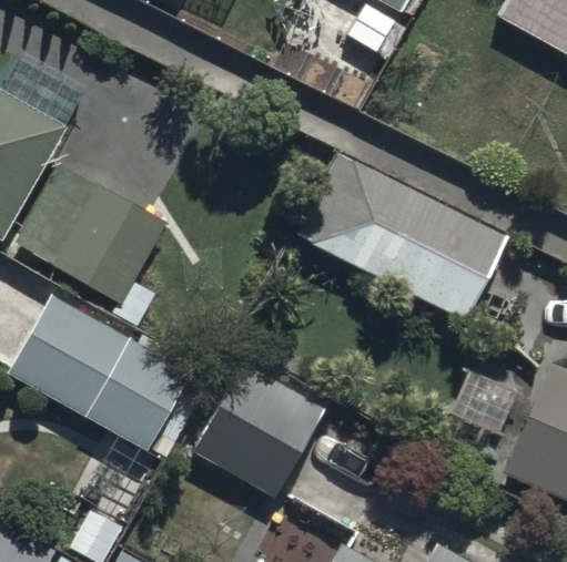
[(412,0),(378,0),(405,14),(412,0)]
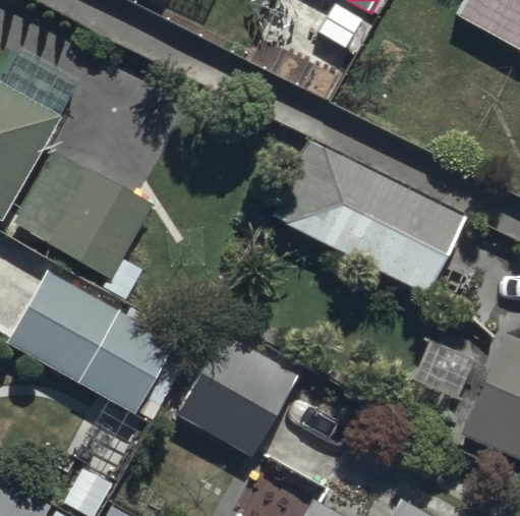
[(519,0),(465,0),(456,18),(519,51),(519,0)]
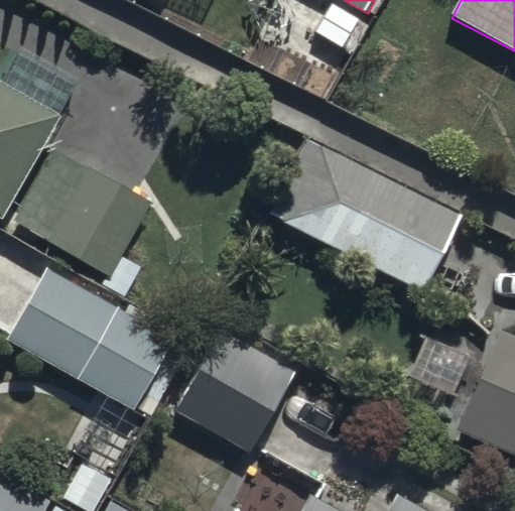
[(0,212),(6,215),(82,77),(22,44),(2,80),(0,79),(0,212)]
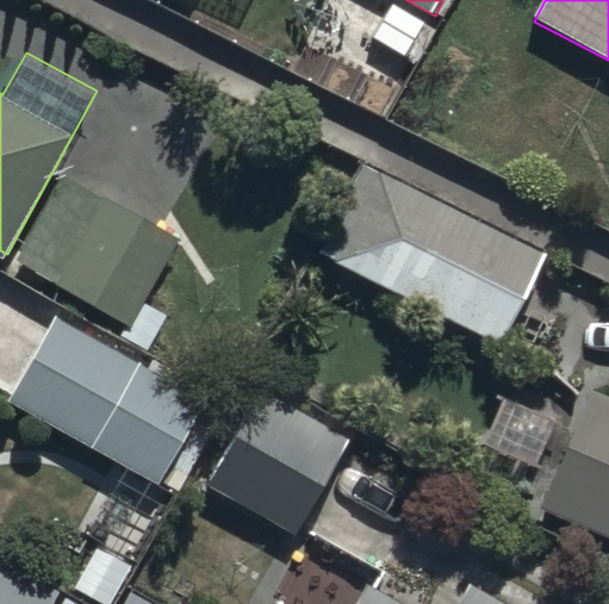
[(360,159),(315,251),(504,346),(550,253),(360,159)]
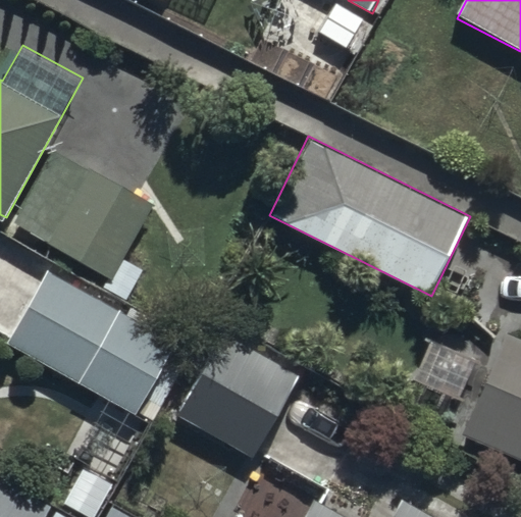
[(154,203),(53,148),(12,222),(113,278),(154,203)]
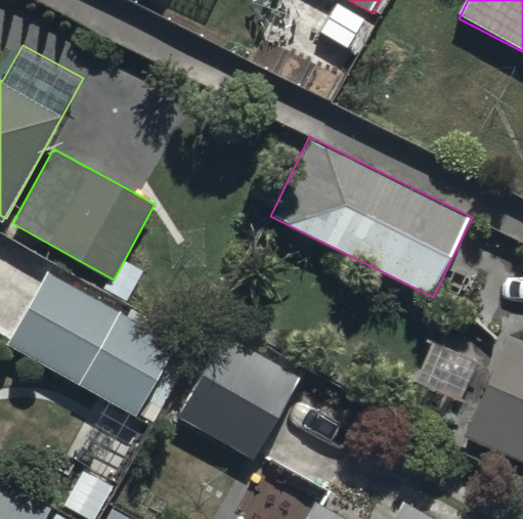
[(177,344),(45,272),(5,346),(137,418),(177,344)]
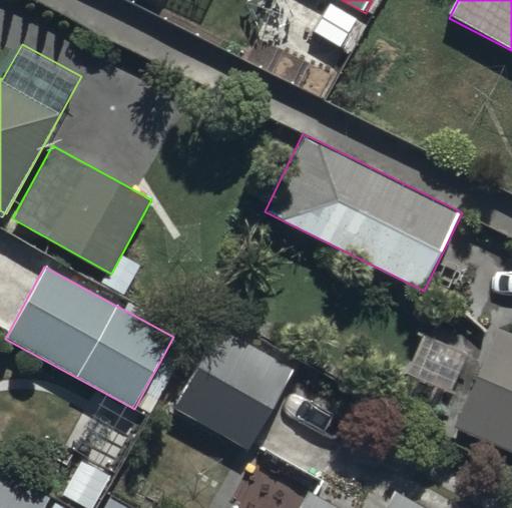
[(511,329),(496,322),(453,425),(511,449),(511,329)]
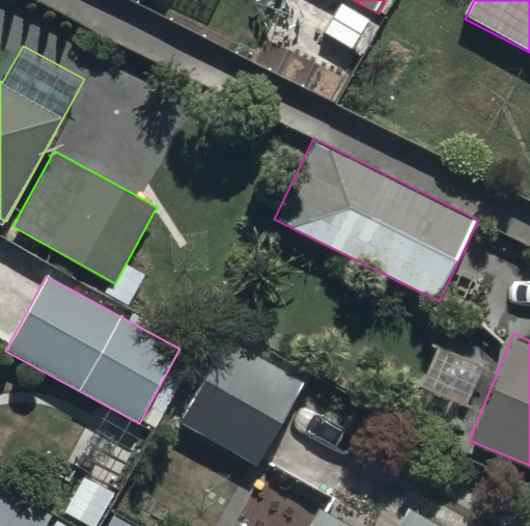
[(258,469),(306,380),(225,336),(177,425),(258,469)]
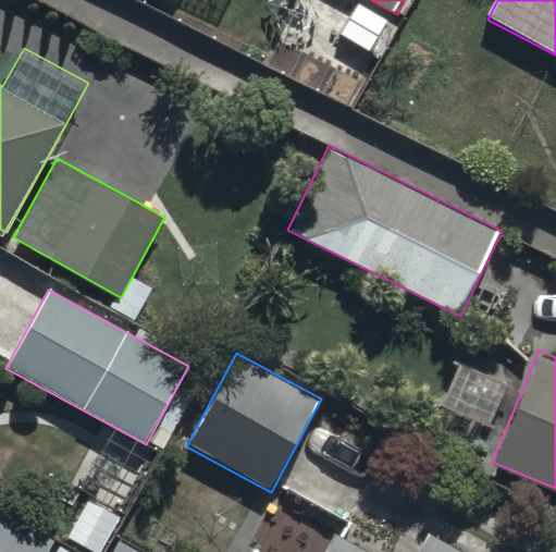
[(150,458),(110,437),(79,491),(89,497),(66,538),(90,551),(100,551),(150,458)]
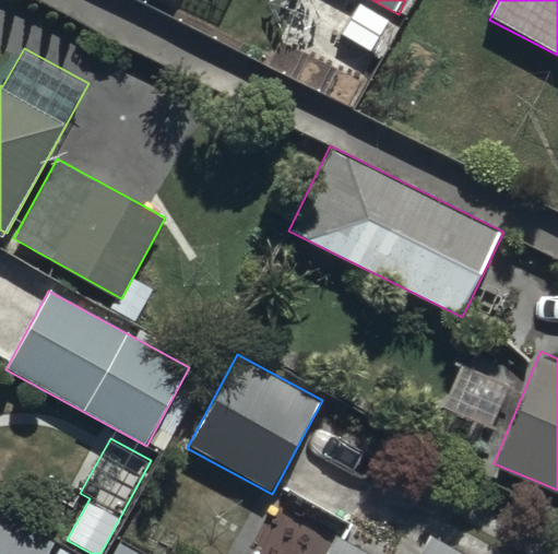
[(64,553),(52,546),(56,541),(0,510),(0,553),(64,553)]
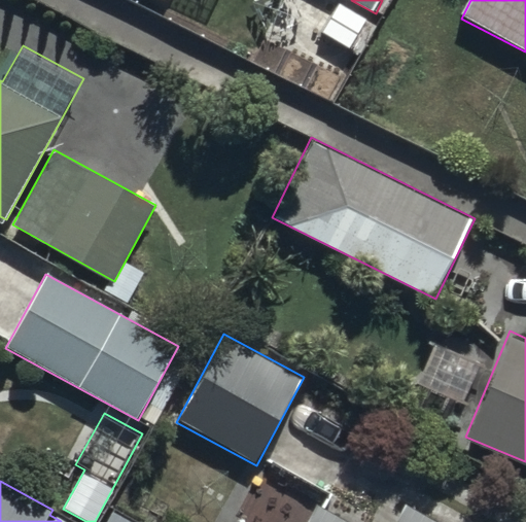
[(354,521),(317,501),(306,521),(441,521),(406,502),(395,521),(354,521)]
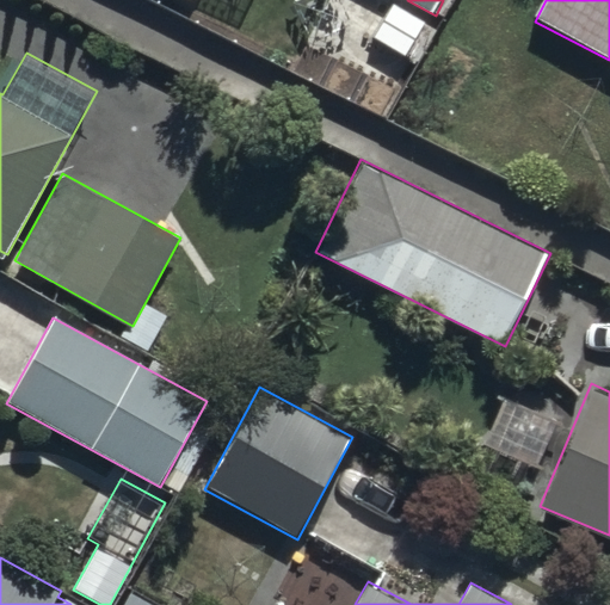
[(154,604),(131,591),(123,604),(154,604)]
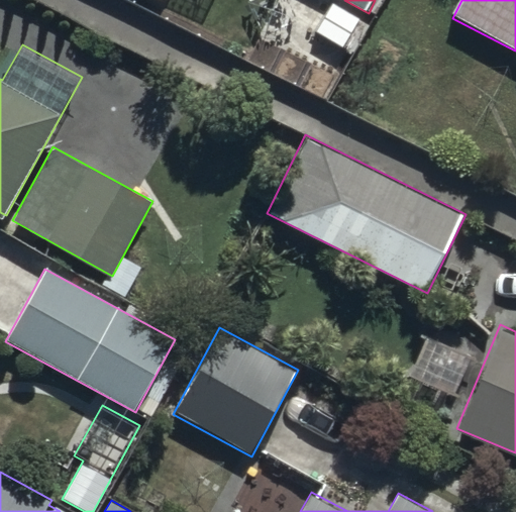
All buildings are outlined.
